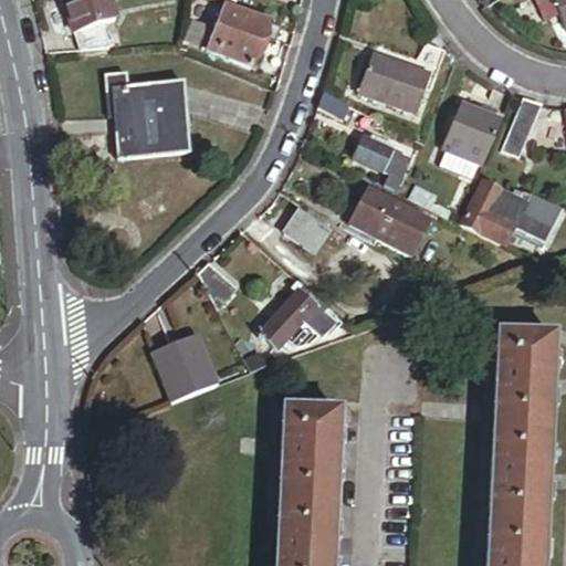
[(94,23),(109,19),(103,0),(55,0),(71,49),(101,45),(94,23)]
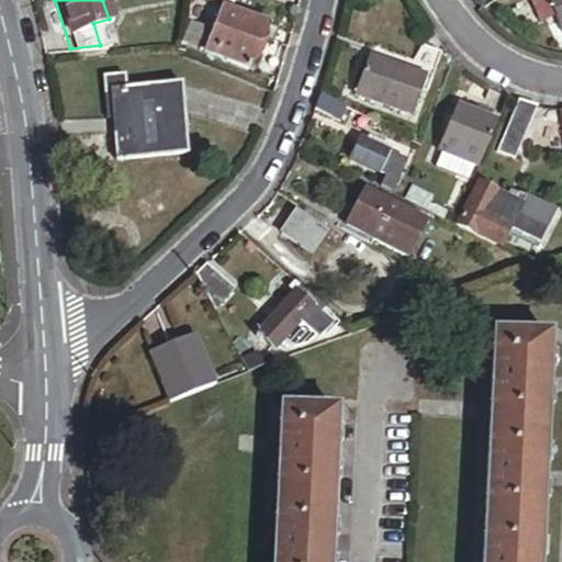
[(557,34),(561,32),(561,0),(525,0),(535,22),(549,17),(557,34)]
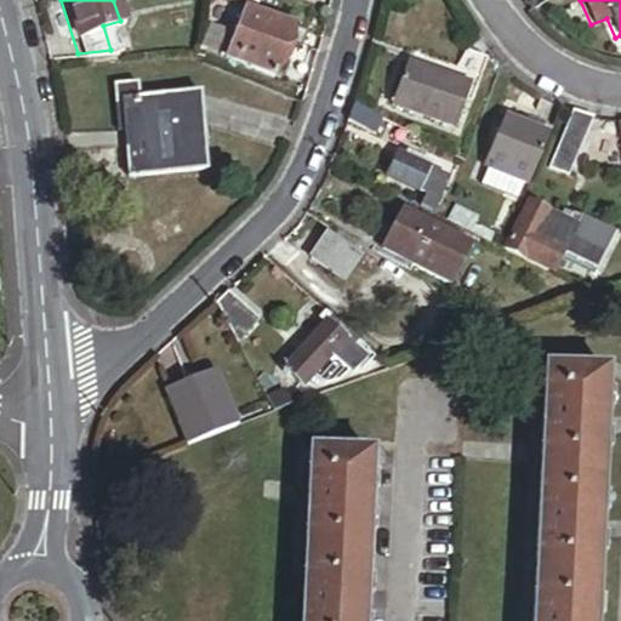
[(295,46),(301,30),(288,26),(289,23),(239,4),(222,50),(246,58),(244,63),(271,73),(281,41),(295,46)]
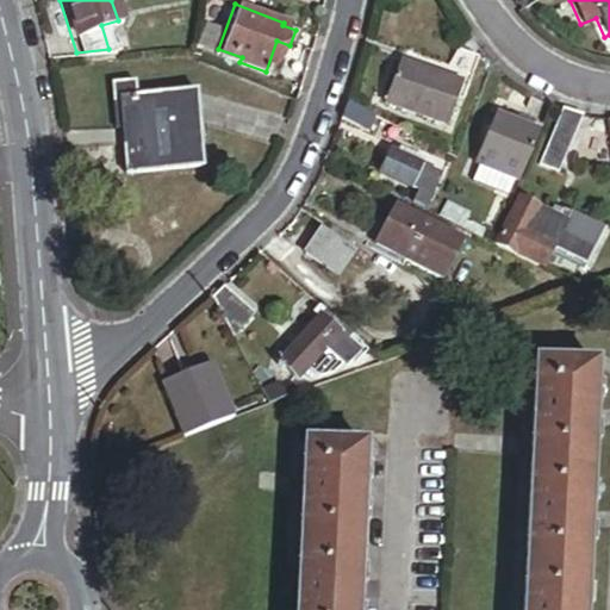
[(458,80),(465,82),(477,54),(454,44),(442,74),(458,80)]
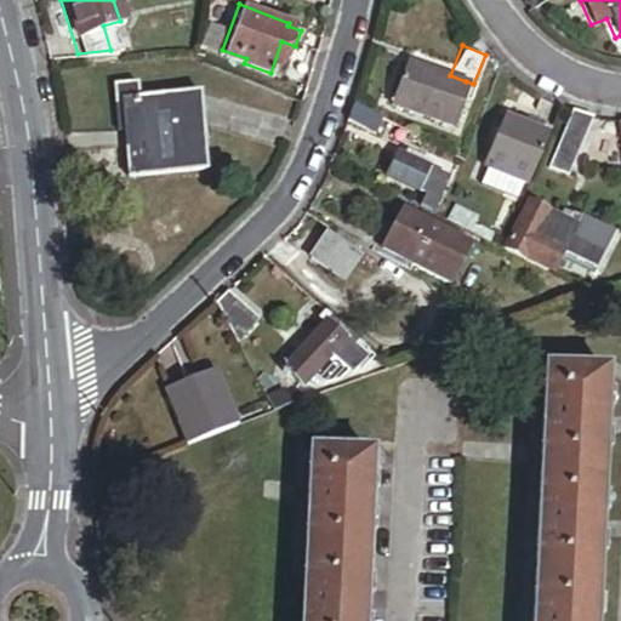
[(387,100),(449,124),(466,81),(450,75),(404,56),(387,100)]
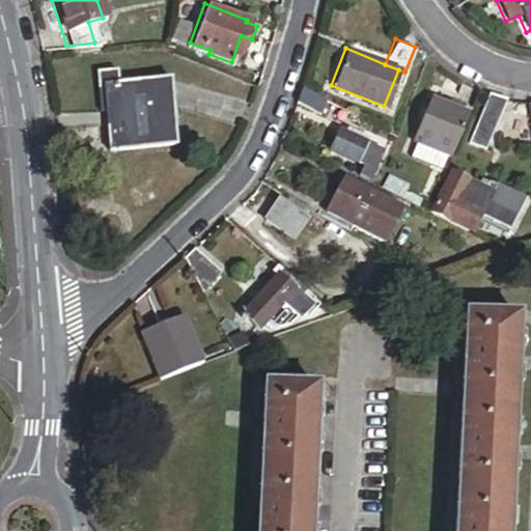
[(100,149),(165,146),(162,79),(108,81),(107,73),(89,74),(90,108),(98,108),(100,149)]
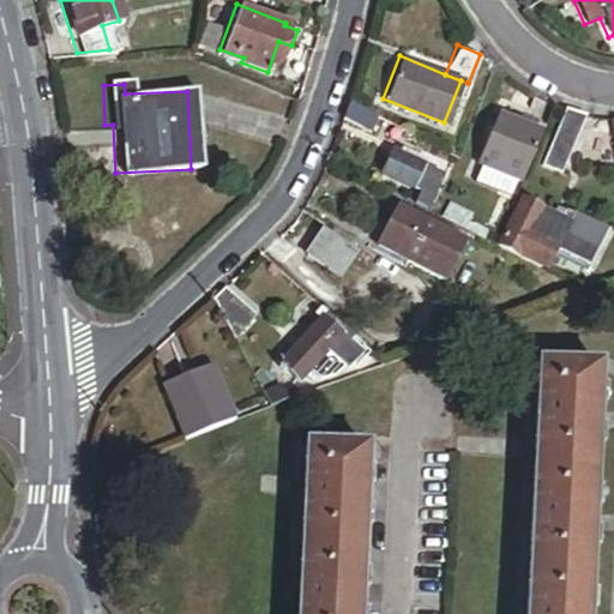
[(341,115),(366,128),(374,113),(348,97),(341,115)]
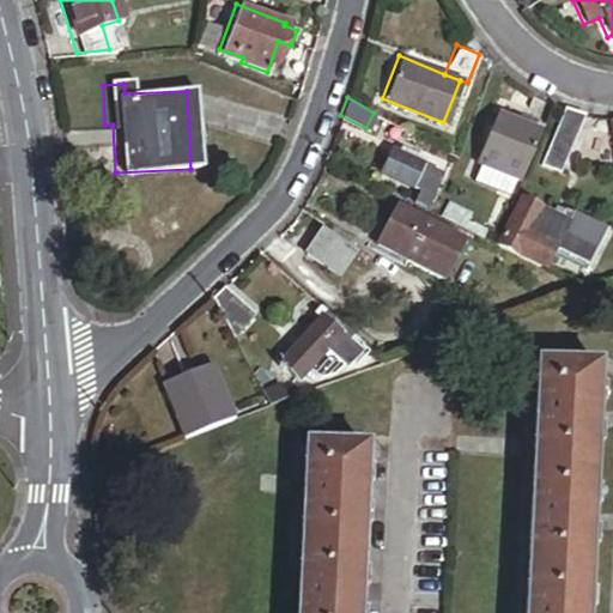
[(559,165),(583,110),(564,105),(541,158),(559,165)]
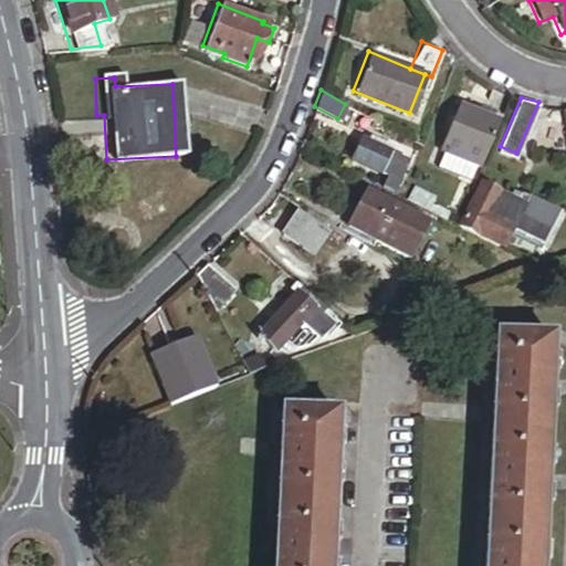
[(443,150),(479,166),(499,119),(482,113),(458,103),(439,149),(443,150)]
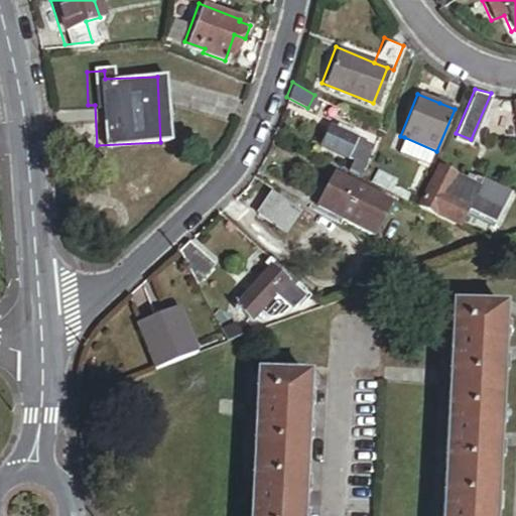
[(455,109),(458,103),(441,97),(439,103),(455,109)]
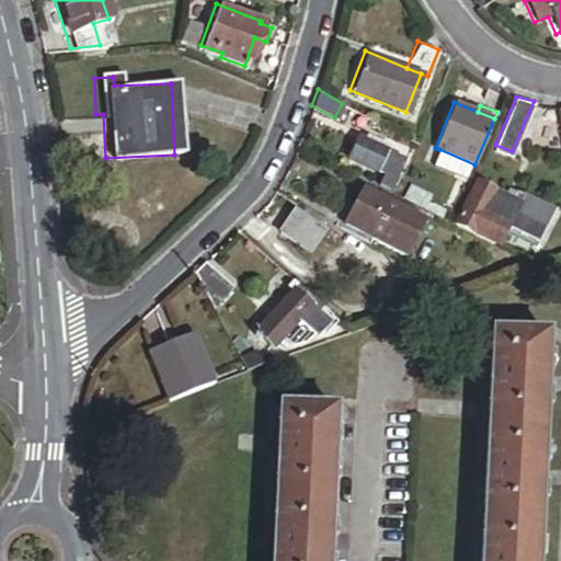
[(373,182),(386,189),(401,159),(375,147),(379,138),(365,130),(361,139),(355,137),(346,157),(378,172),(373,182)]
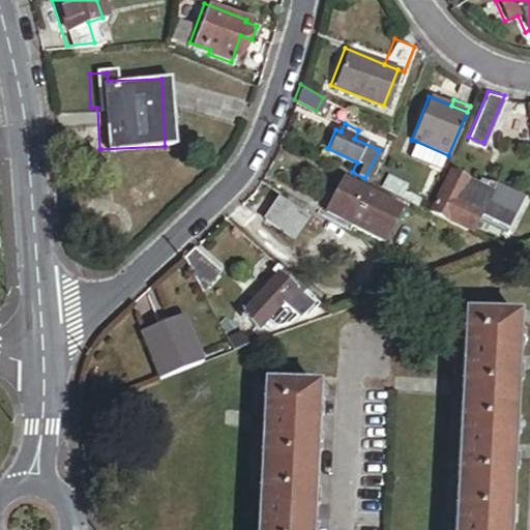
[(448,155),(415,141),(410,154),(443,169),(448,155)]
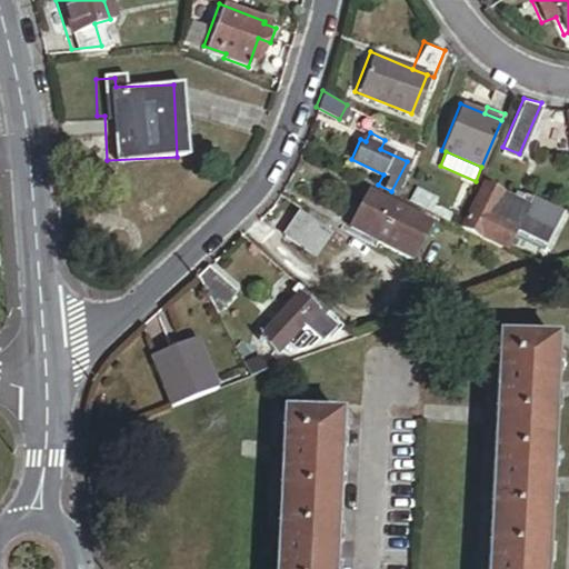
[(541,240),(556,212),(523,196),(520,201),(508,195),(483,181),(461,223),(500,243),(511,225),(541,240)]
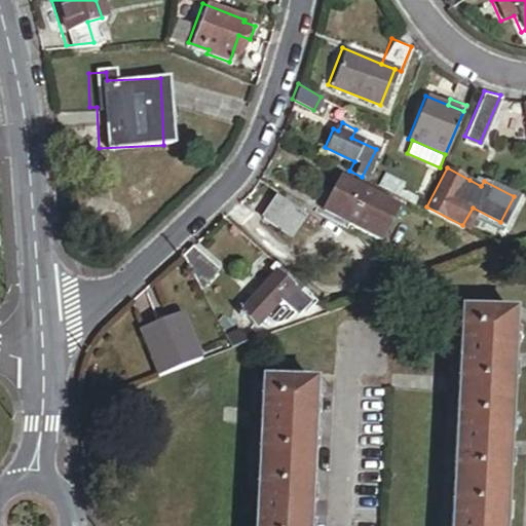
[(481,186),(484,181),(473,175),(470,180),(481,186)]
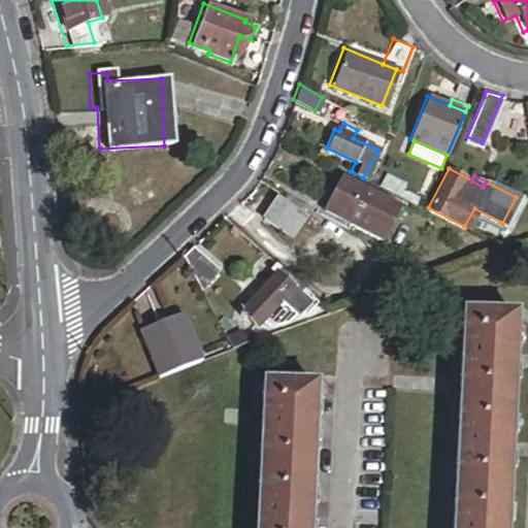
[(322,207),(377,237),(394,206),(338,176),(322,207)]
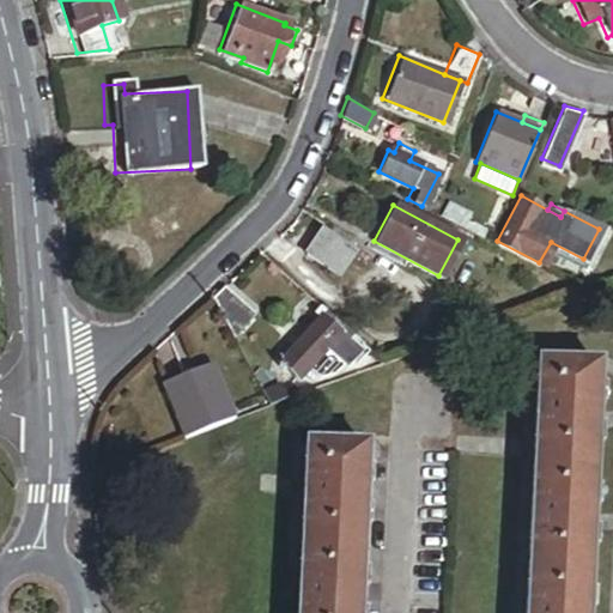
[(305,254),(332,278),(354,252),(328,229),(305,254)]
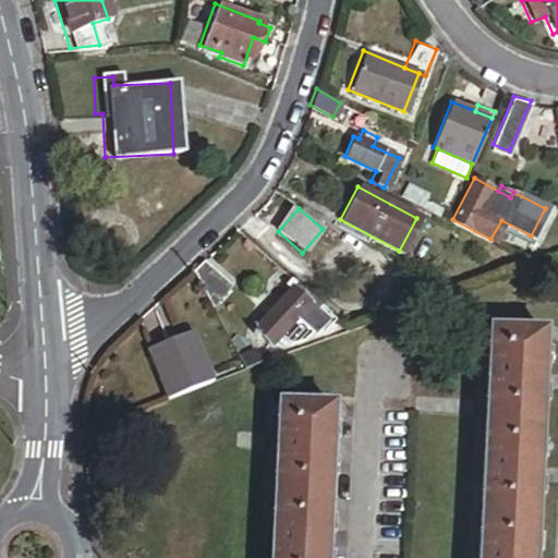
[(192,271),(211,306),(231,282),(205,258),(192,271)]
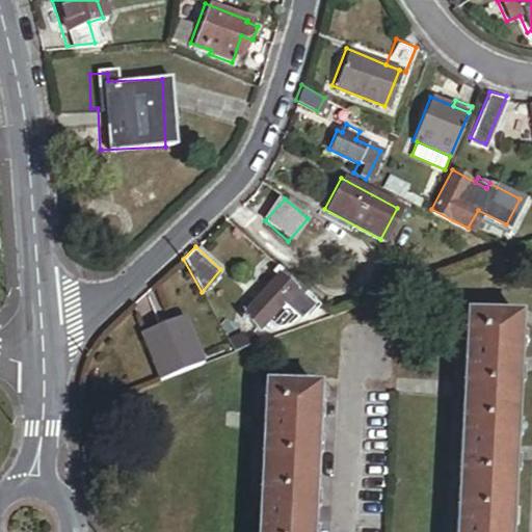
[(296,315),(297,316),(313,298),(275,265),(270,272),(275,276),(241,314),(257,327),(274,308),(281,300),(296,315)]
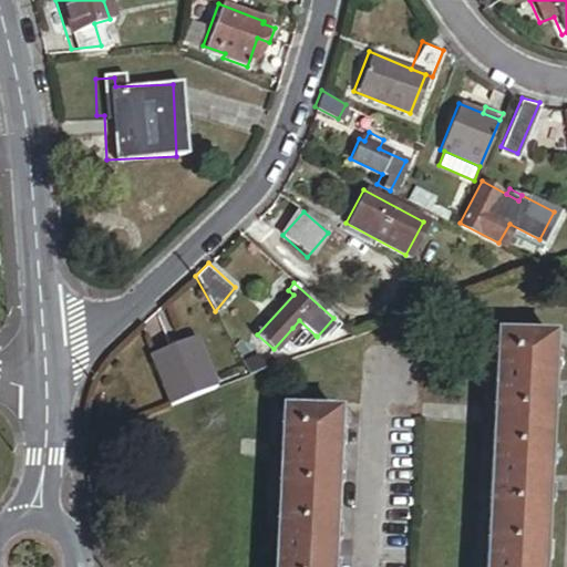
[(309,343),(316,336),(299,320),(292,328),(309,343)]
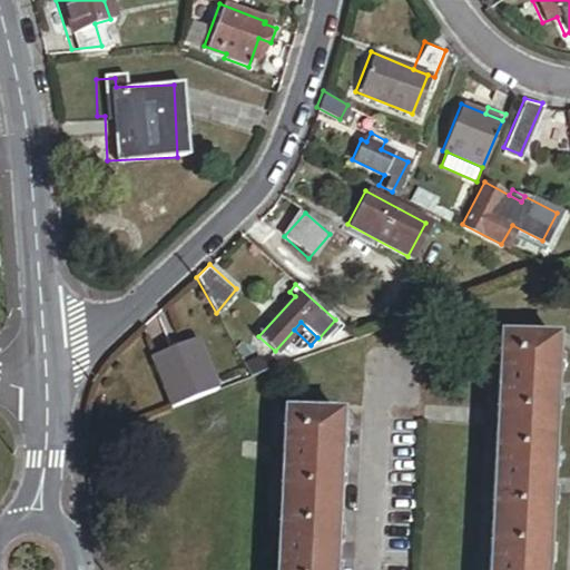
[(488,569),(544,569),(549,491),(553,391),(556,338),(499,336),(488,569)]
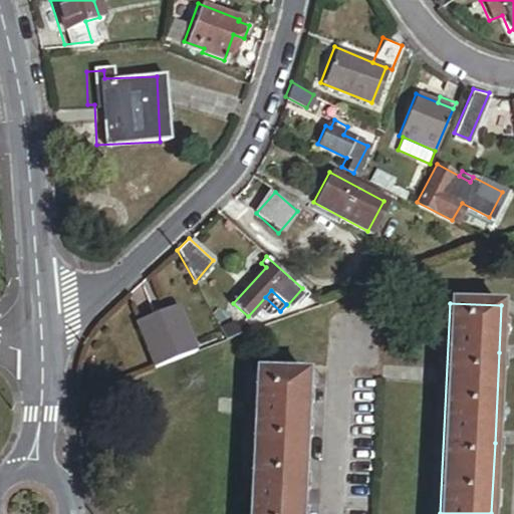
[(161,368),(200,353),(183,309),(144,324),(161,368)]
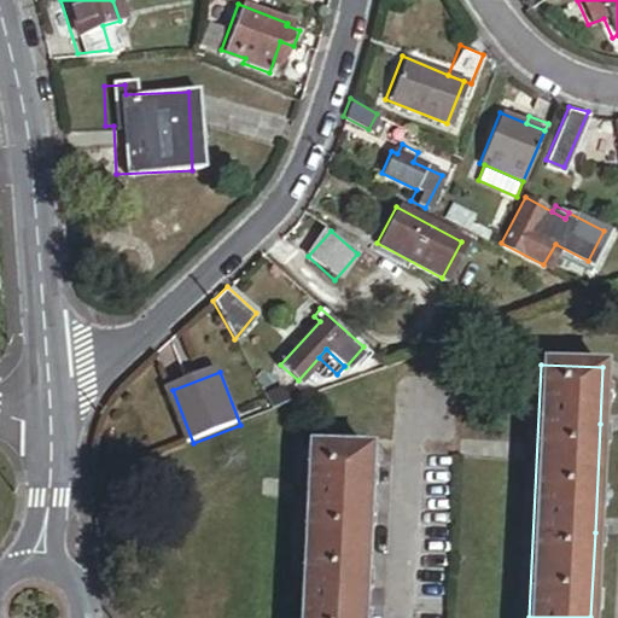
[(273,414),(302,403),(298,395),(286,400),(283,391),(267,398),(273,414)]
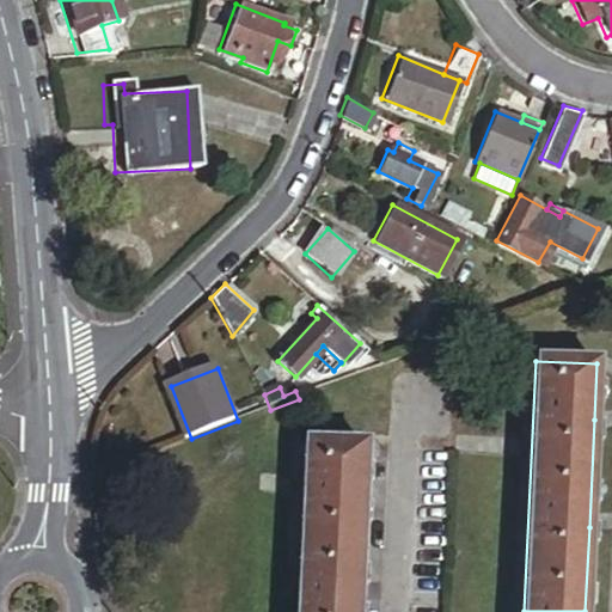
[(304,441),(295,611),(356,611),(357,605),(362,501),(365,444),(304,441)]
